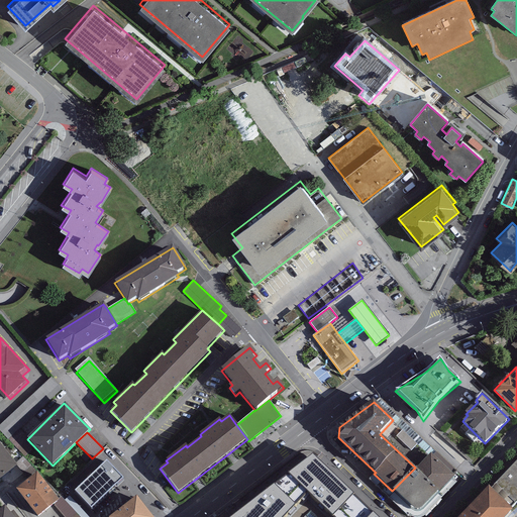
[(411,454),(418,448),(404,433),(398,438),(411,454)]
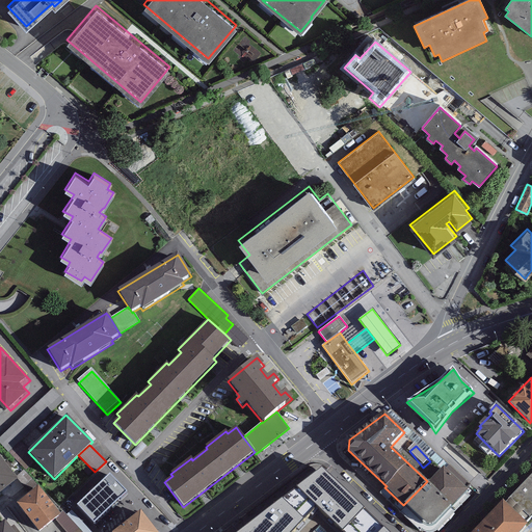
[(0,491),(19,477),(0,455),(0,491)]
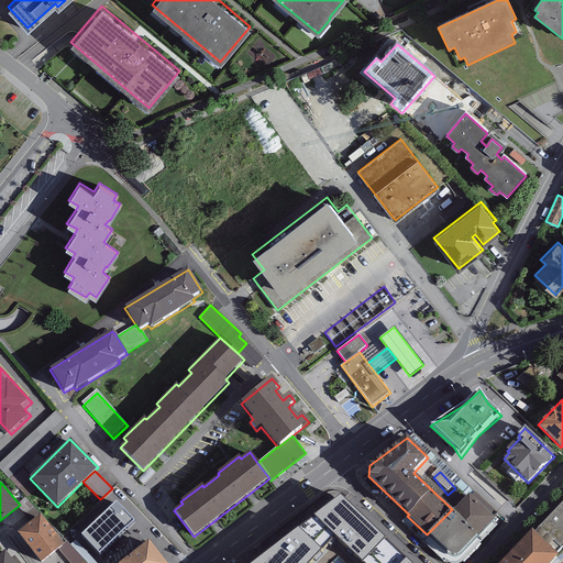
[(495,519),(468,494),(453,510),(452,509),(427,534),(445,553),(448,554),(450,555),(452,556),(455,556),(457,556),(460,555),(495,519)]
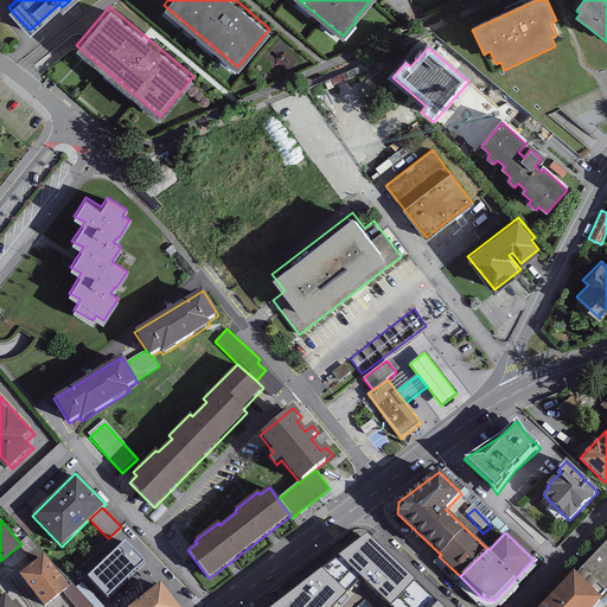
[(368,534),(339,555),(360,576),(389,605),(391,606),(432,606),(438,602),(415,579),(368,534)]
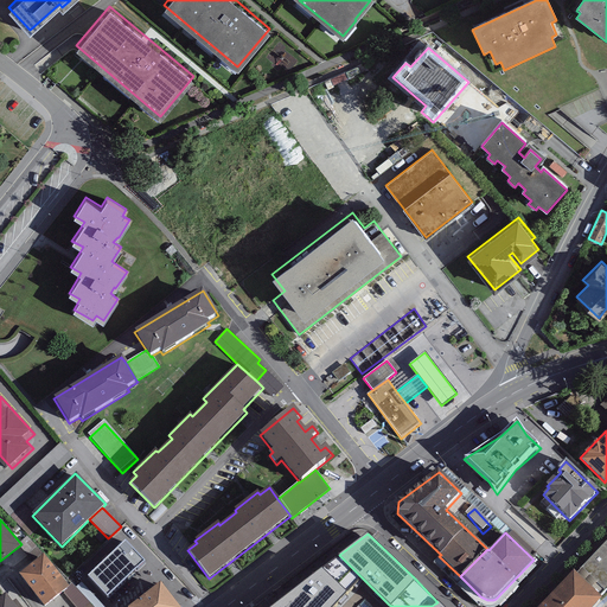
[(145,561),(125,540),(87,574),(107,595),(145,561)]
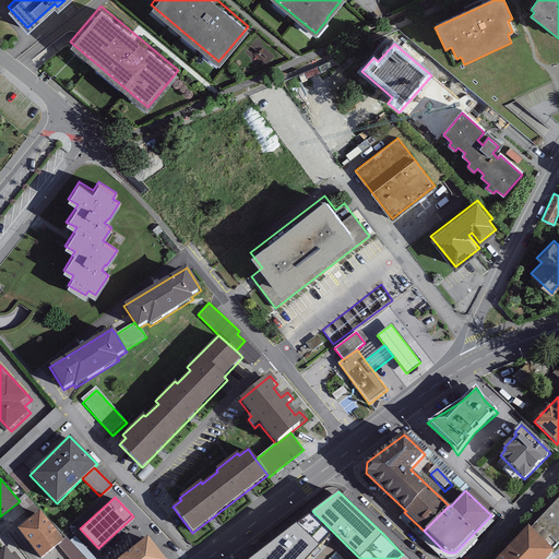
[(558,497),(530,528),(554,551),(558,546),(558,497)]
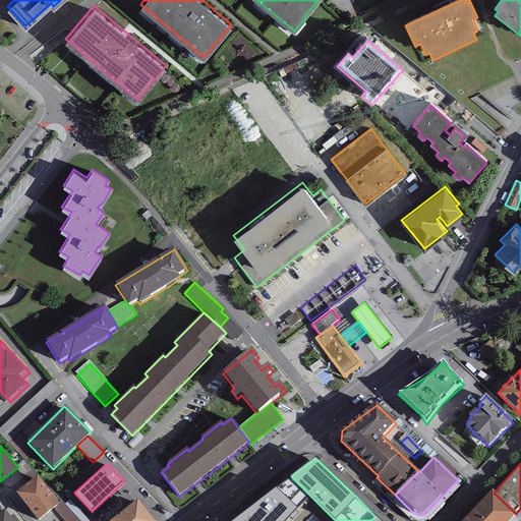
[(59,504),(37,476),(15,493),(38,520),(59,504)]
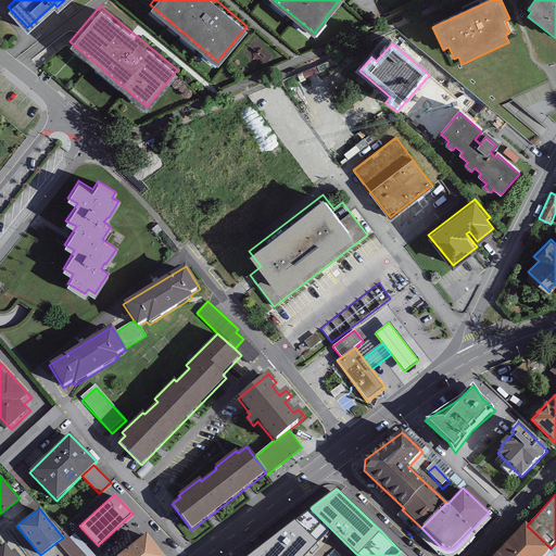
[(311,508),(248,555),(303,555),(330,528),(311,508)]
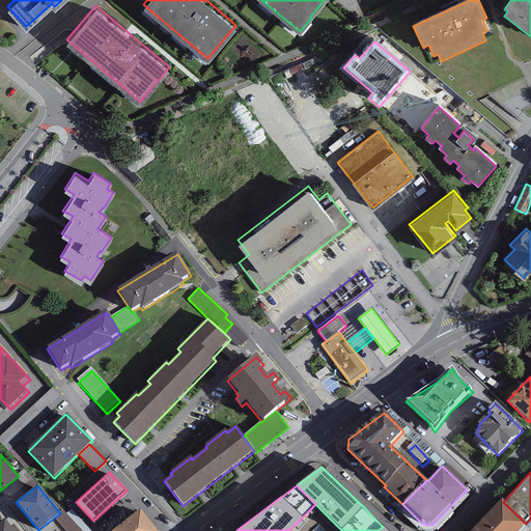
[(526,524),(503,502),(502,501),(473,530),(524,530),(529,526),(526,524)]
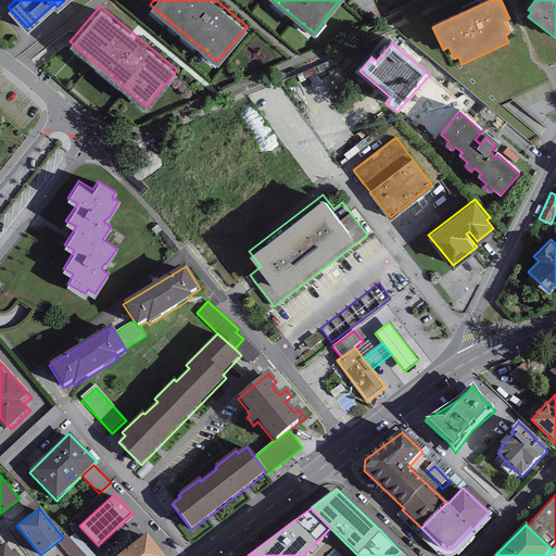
[(358,555),(356,554),(330,528),(303,555),(358,555)]
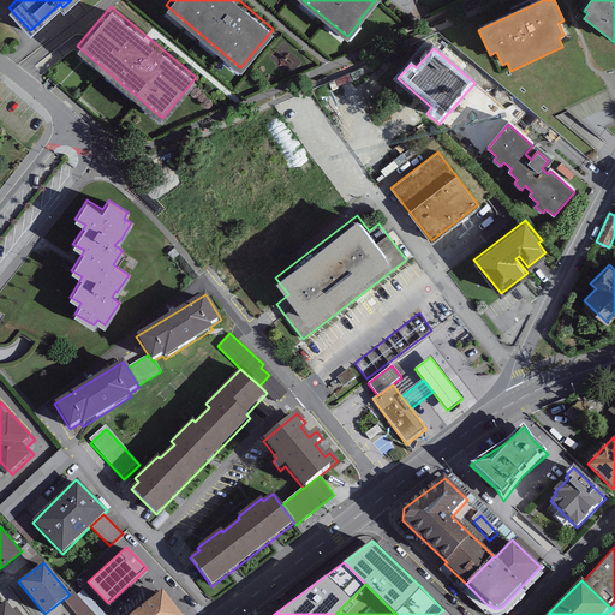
[(183,614),(162,589),(130,614),(129,614),(183,614)]
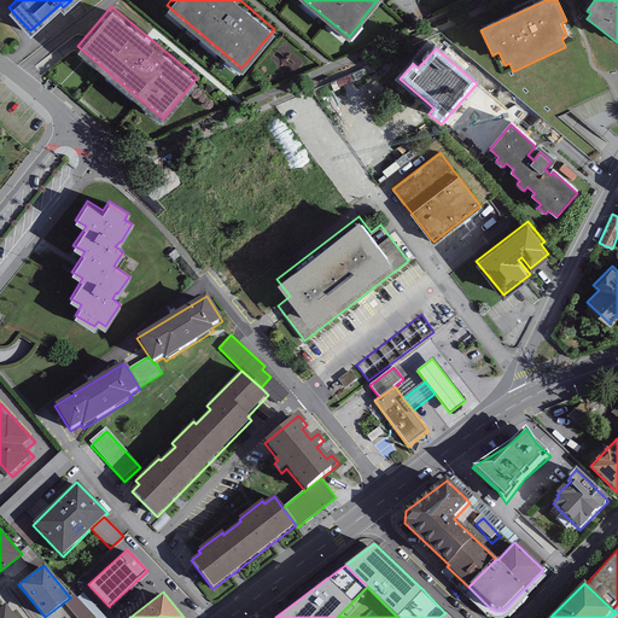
[(16,617),(6,604),(0,607),(0,617),(16,617)]
